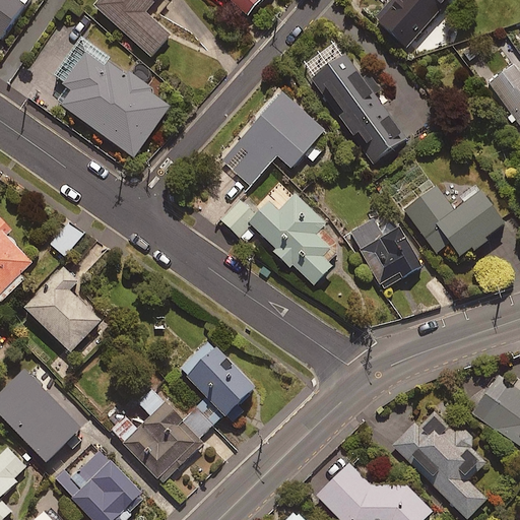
[(22,7),(12,0),(0,0),(0,38),(1,38),(22,7)]
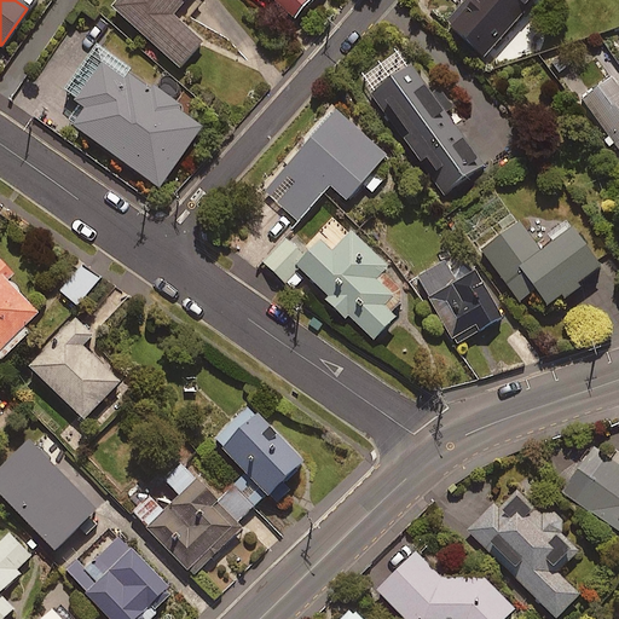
[(183,0),(113,0),(109,5),(179,68),(201,44),(169,16),(183,0)]
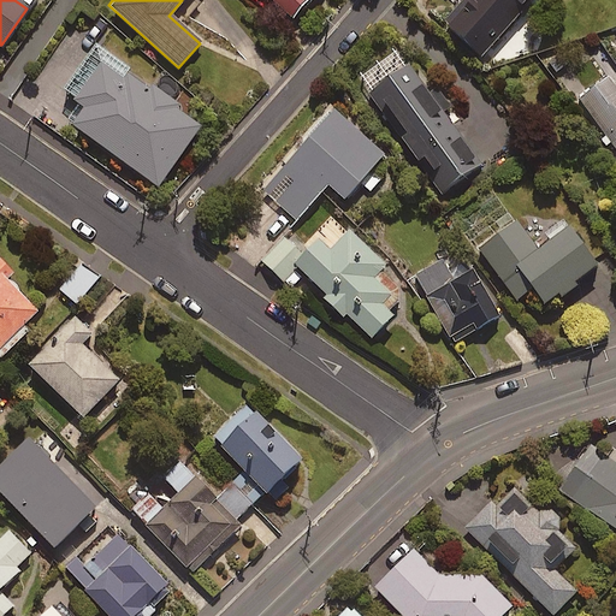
[(303,0),(271,0),(289,16),(303,0)]
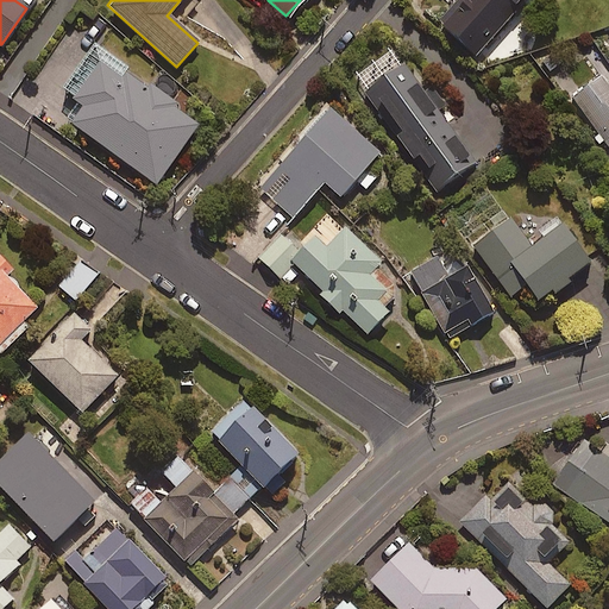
[(523,0),(456,0),(437,22),(476,55),(523,0)]
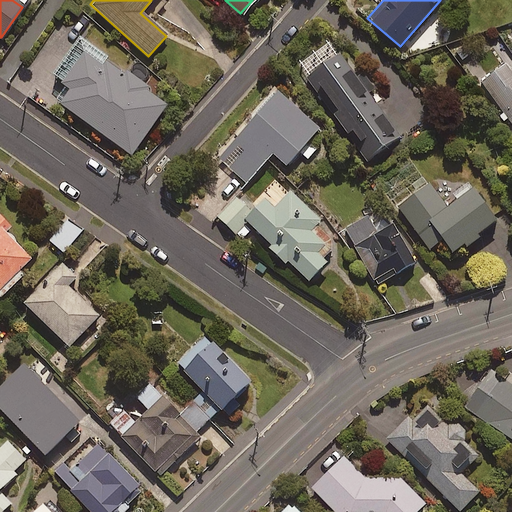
[(80,44),(57,77),(66,84),(54,101),(128,152),(163,102),(80,44)]
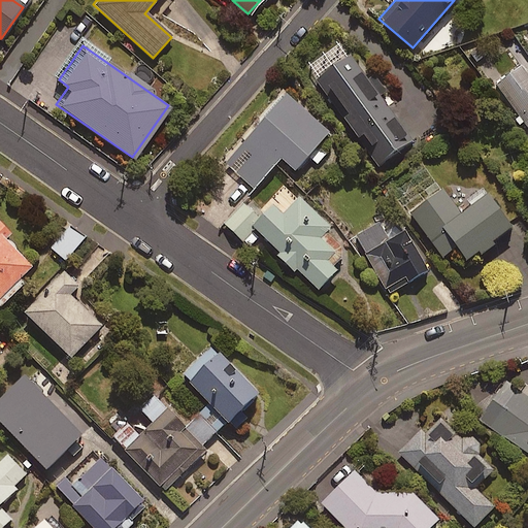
[(342,56),(336,45),(308,63),(374,167),(409,145),(350,52),(342,56)]
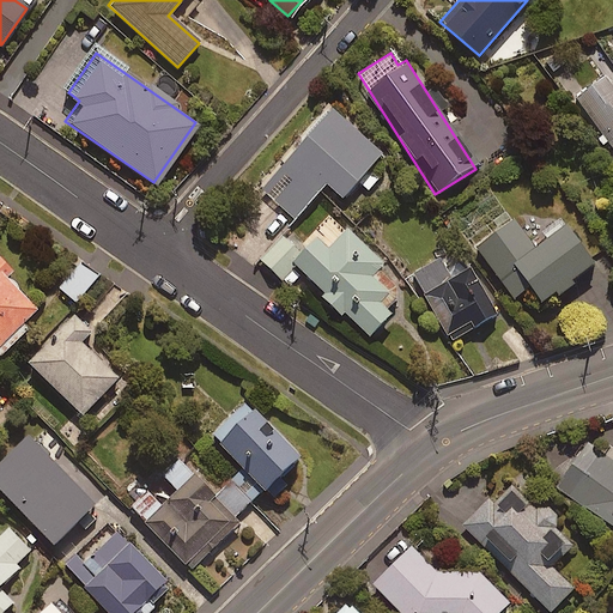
[(612,74),(611,72),(575,98),(612,152),(612,74)]
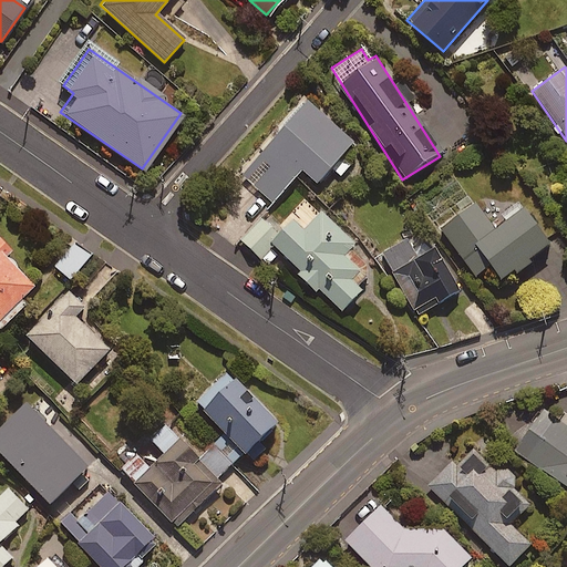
[(352,141),(305,100),(240,176),(272,203),(300,169),(317,184),(352,141)]
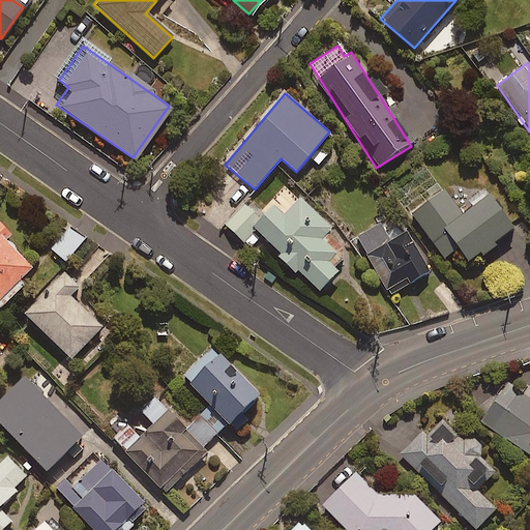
[(461,211),(443,188),(409,214),(443,258),(457,247),(469,263),(512,228),(484,193),(461,211)]
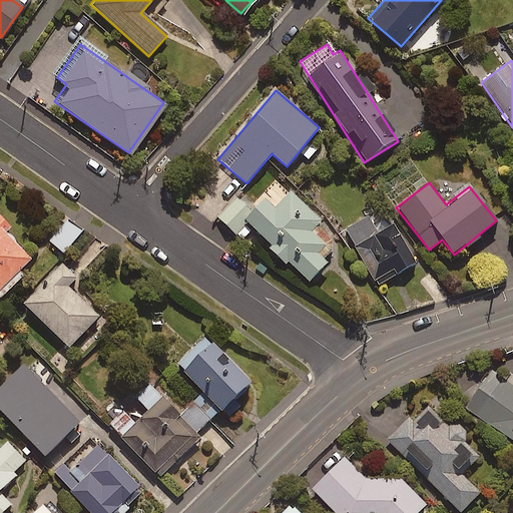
[(321,219),(290,191),(276,206),(265,197),(252,210),(237,197),(217,218),(241,240),(251,229),(308,281),(338,248),(315,226),(321,219)]
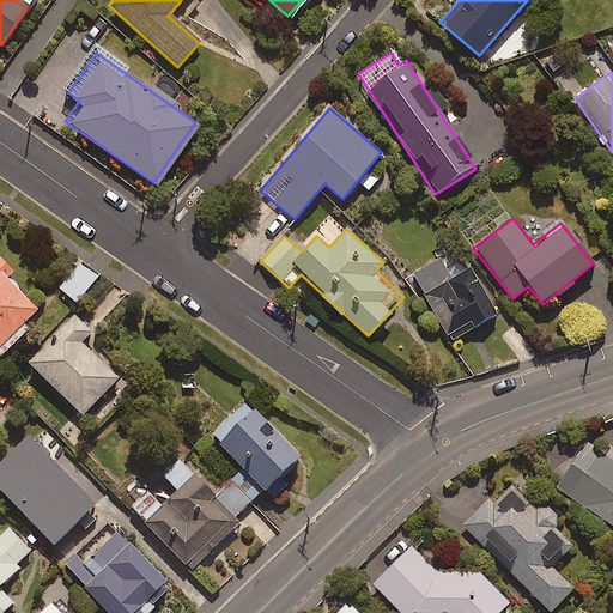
[(451,278),(439,258),(411,274),(449,341),(496,315),(468,267),(451,278)]
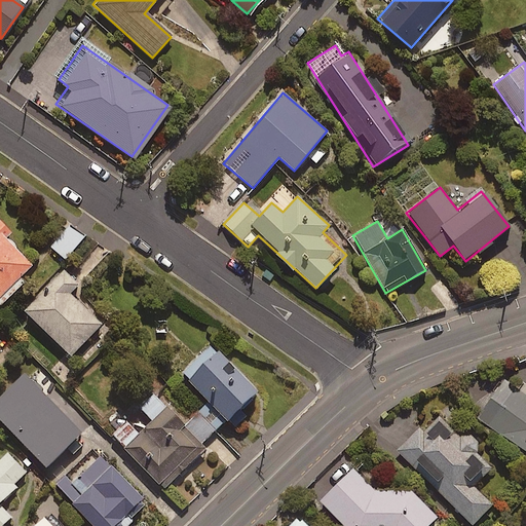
[(82,237),(68,225),(49,246),(64,259),(82,237)]
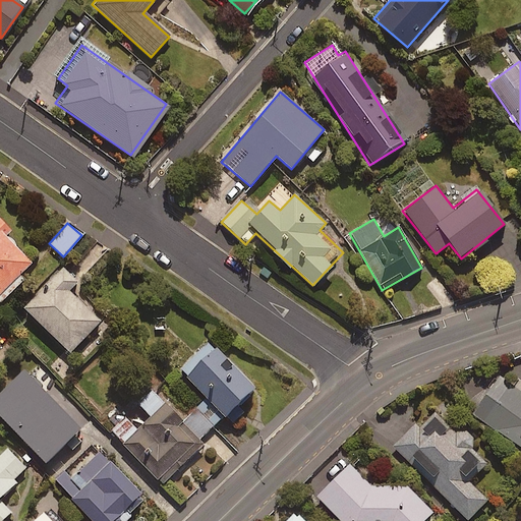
[(0,295),(32,265),(0,231),(0,295)]
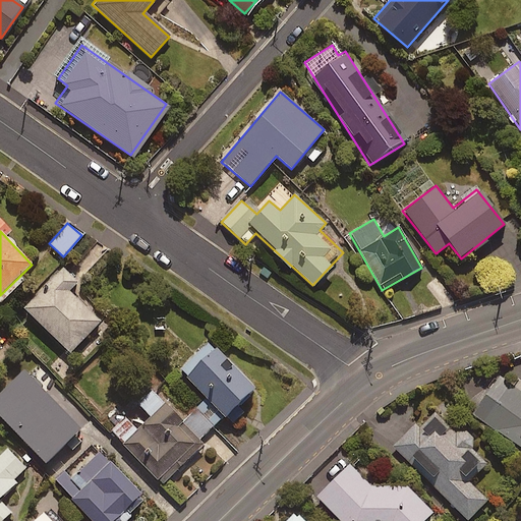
[(74,283),(60,270),(22,308),(81,365),(113,333),(68,290),(74,283)]
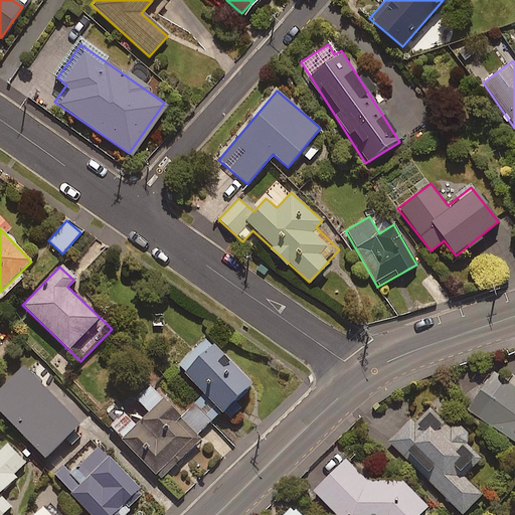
[(180,416),(196,435),(249,384),(209,342),(179,370),(203,395),(180,416)]
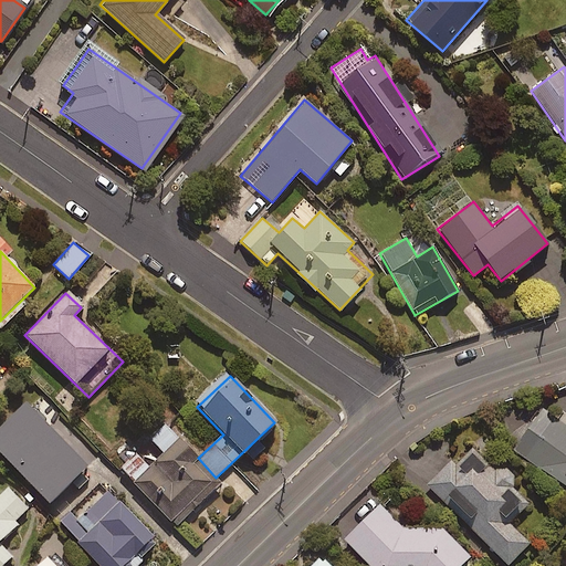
[(86,465),(22,400),(0,422),(0,453),(49,503),(86,465)]
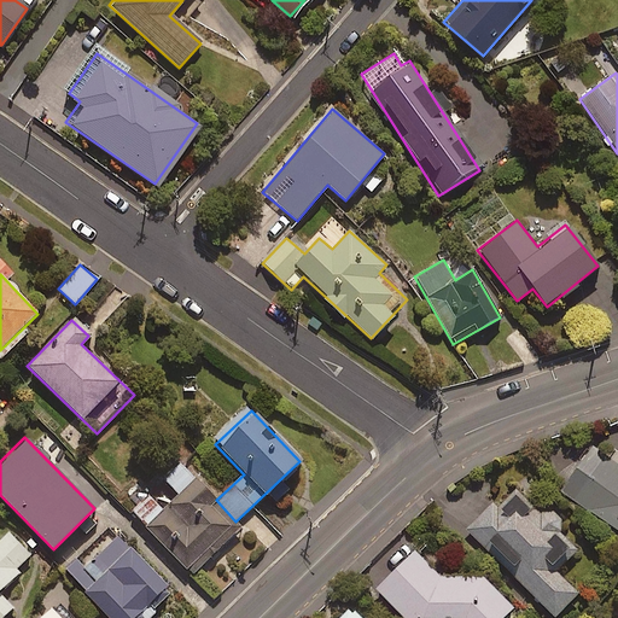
[(617,466),(592,447),(560,490),(617,531),(617,466)]
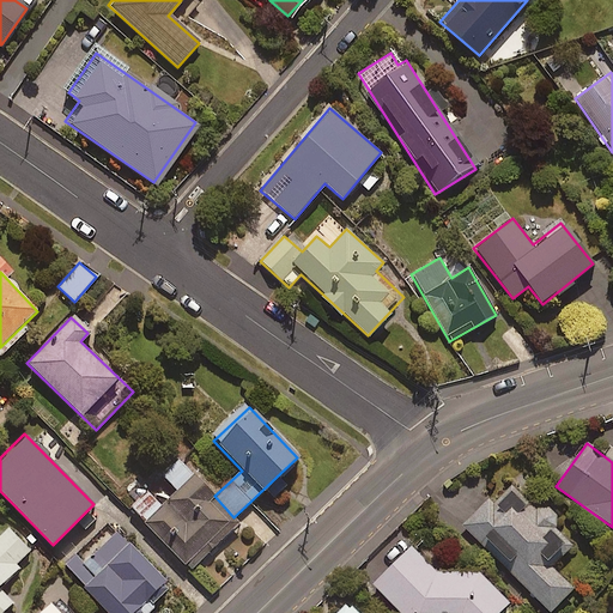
[(234,517),(214,496),(178,459),(161,475),(176,491),(144,521),(189,569),(237,523),(232,519),(234,517)]
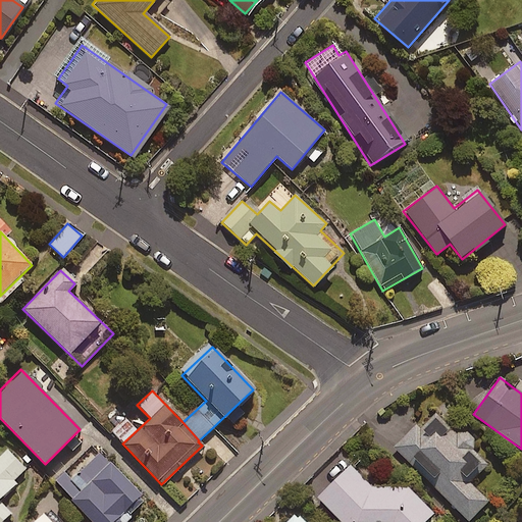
[(465,479),(483,462),(469,448),(474,442),(462,430),(458,434),(432,408),(394,447),(467,521),(487,502),(465,479)]
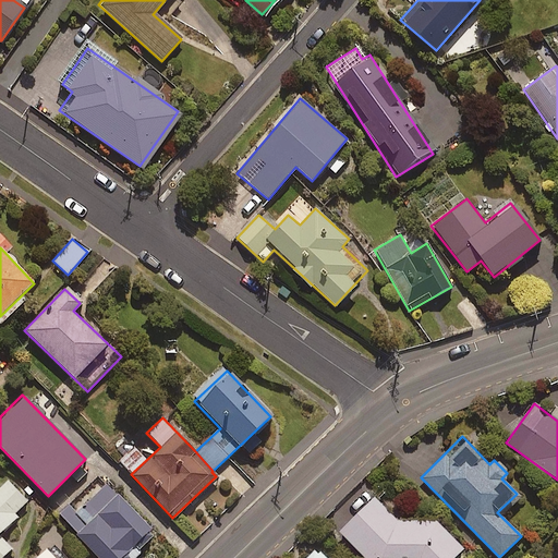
[(0,487),(0,557),(11,548),(0,537),(0,532),(29,504),(7,481),(0,487)]
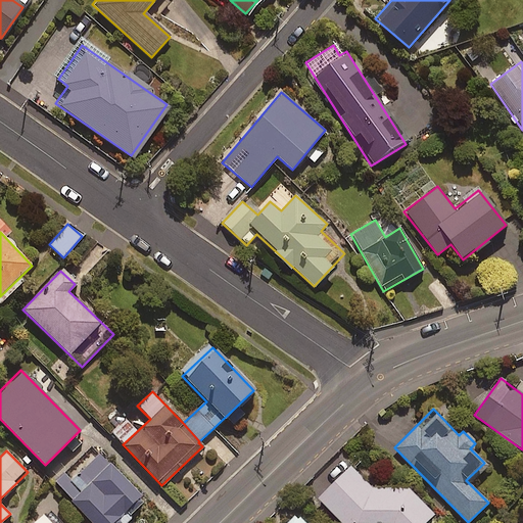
[(94,457),(88,450),(53,481),(91,522),(123,522),(145,504),(99,453),(94,457)]
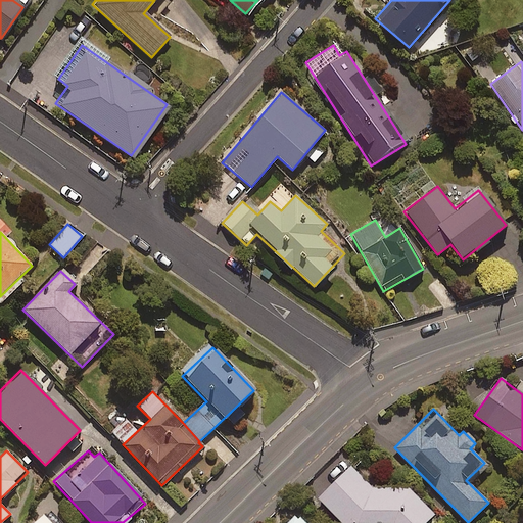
[(378,495),(349,466),(317,498),(341,522),(422,522),(432,514),(396,477),(378,495)]
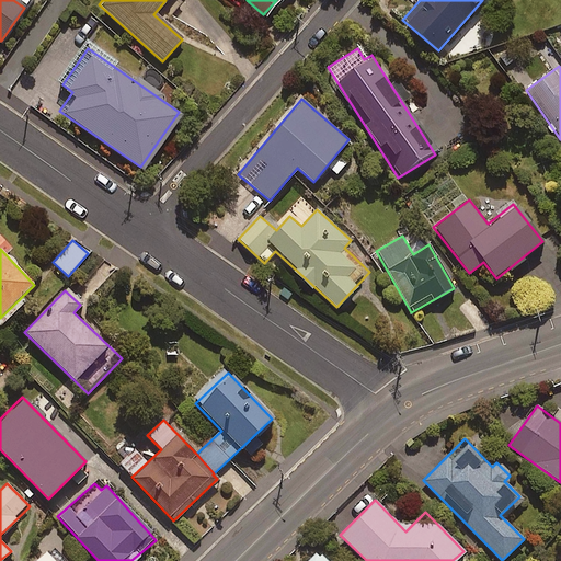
[(324,560),(316,551),(306,560),(324,560)]
